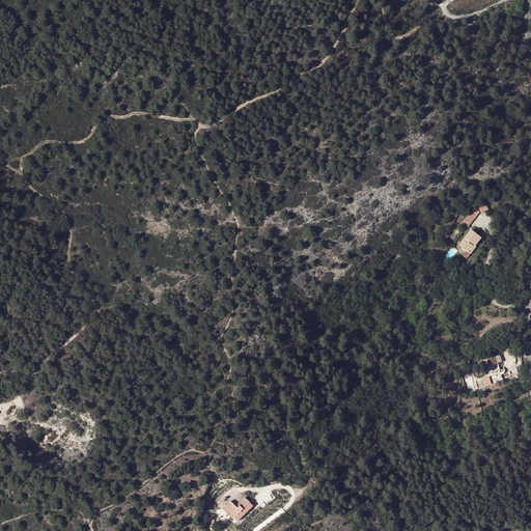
[(479,208),(481,213),(486,211),(488,210),(487,208),(485,204),(479,208)]
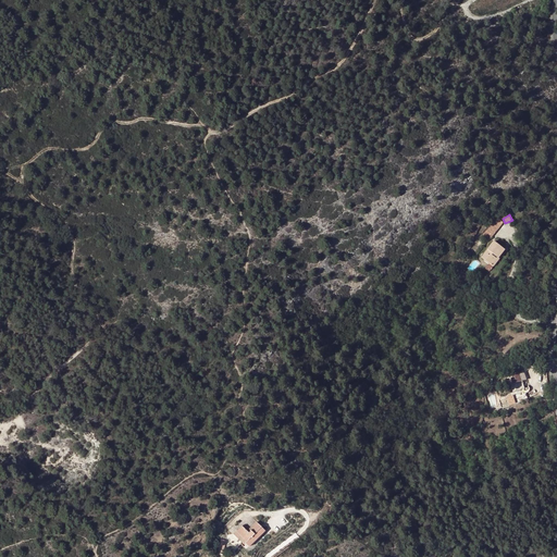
[(504,223),(499,221),(497,219),(486,231),(493,235),(504,223)]
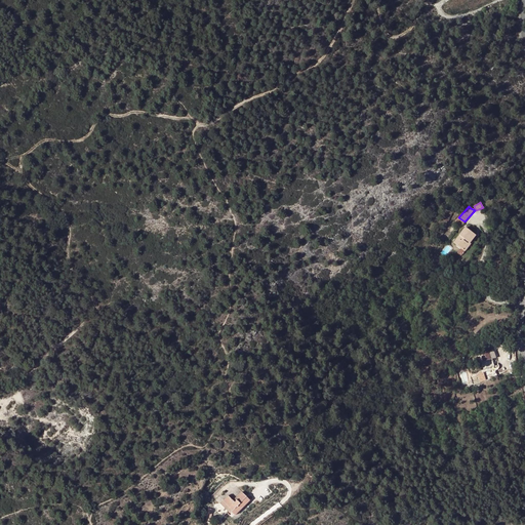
[(460,228),(465,221),(458,217),(454,223),(460,228)]
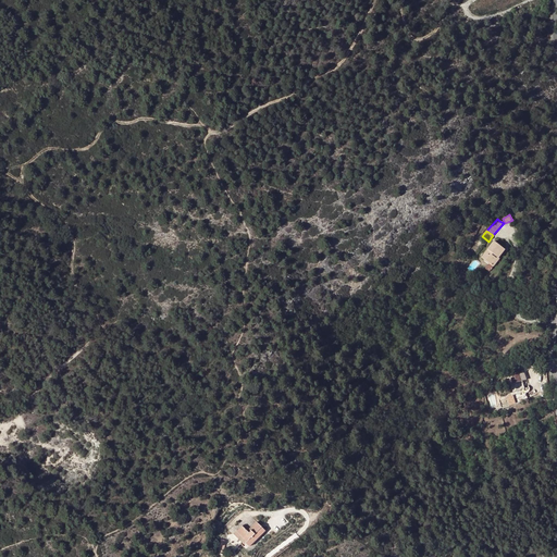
[(481,258),(490,264),(493,267),(499,259),(498,259),(505,250),(494,242),(481,258)]
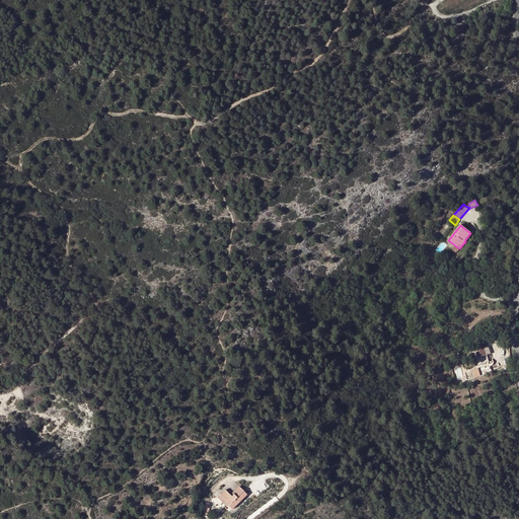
[(491,354),(489,348),(472,353),(474,359),(476,359),(479,366),(489,363),(487,356),(491,354)]
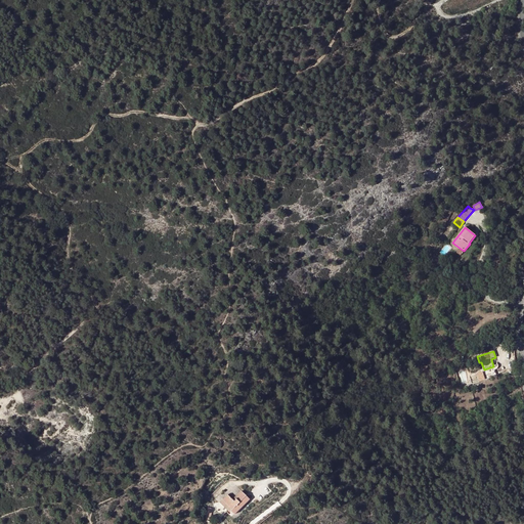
[(420,366),(427,363),(424,358),(423,358),(421,359),(418,361),(417,361),(420,366)]
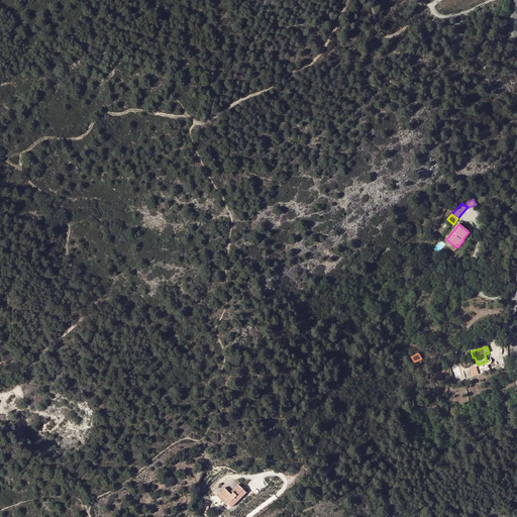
[(484,367),(484,366),(475,369),(477,375),(490,370),(488,366),(484,367)]
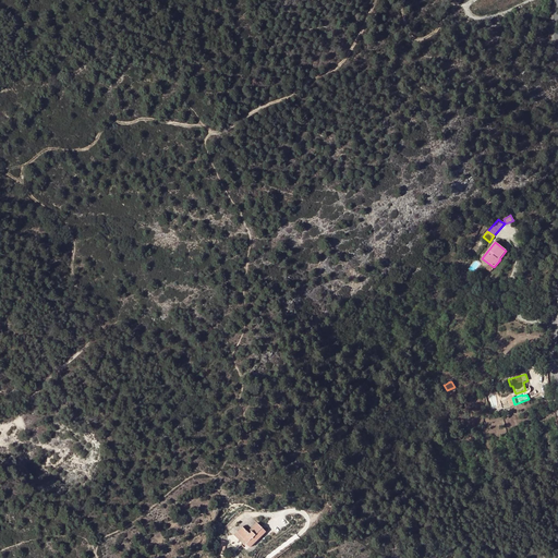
[(250,534),(242,528),(237,532),(247,543),(245,545),(249,548),(256,541),(255,540),(257,537),(258,538),(265,532),(257,523),(250,531),(252,532),(250,534)]
